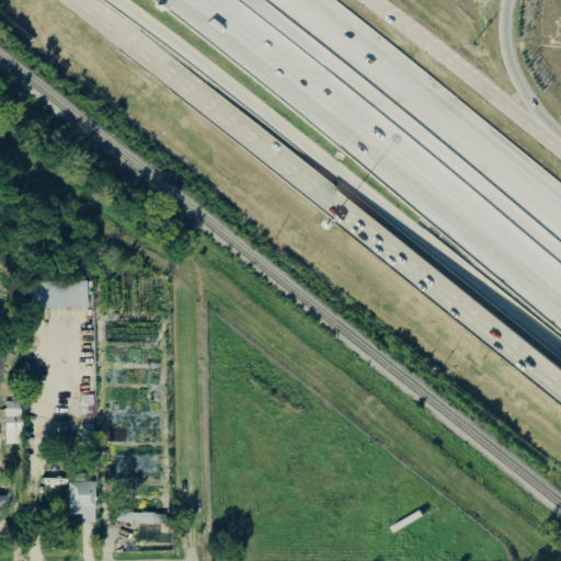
[(32,283),(86,282),(87,309),(32,310),(32,283)]
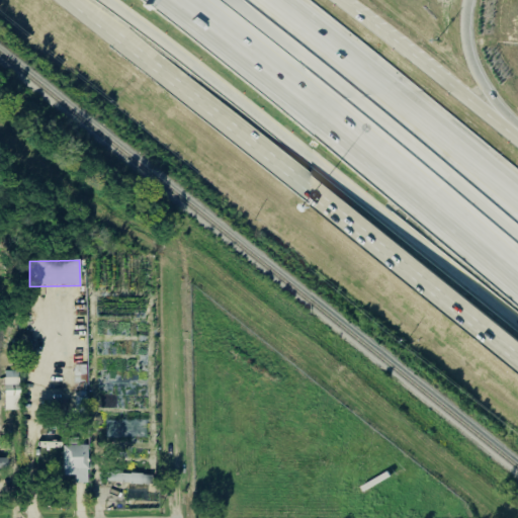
[(75,392),(88,392),(88,366),(76,366),(75,392)]
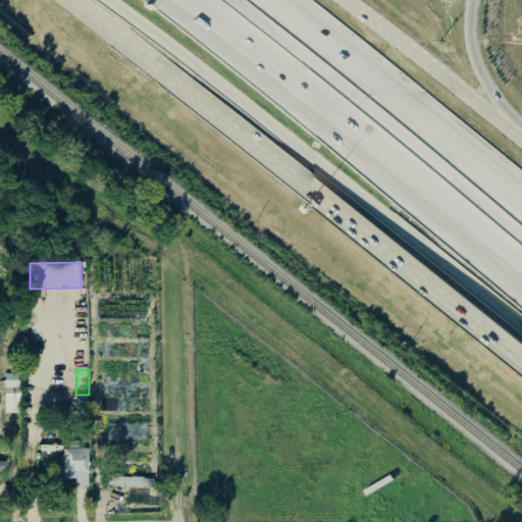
[(6,415),(21,415),(21,375),(6,375),(6,415)]
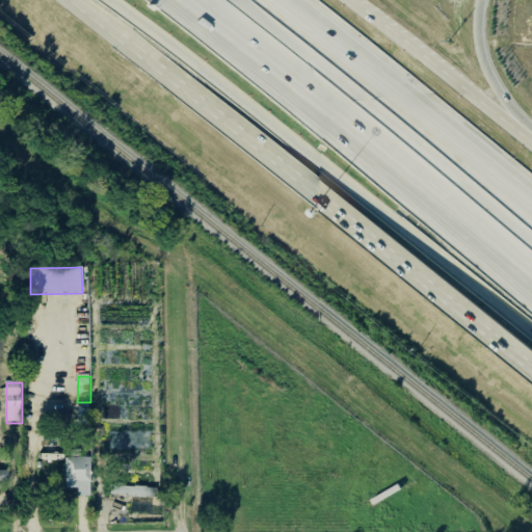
[(92,458),(65,458),(67,490),(79,489),(79,498),(92,498),(92,458)]
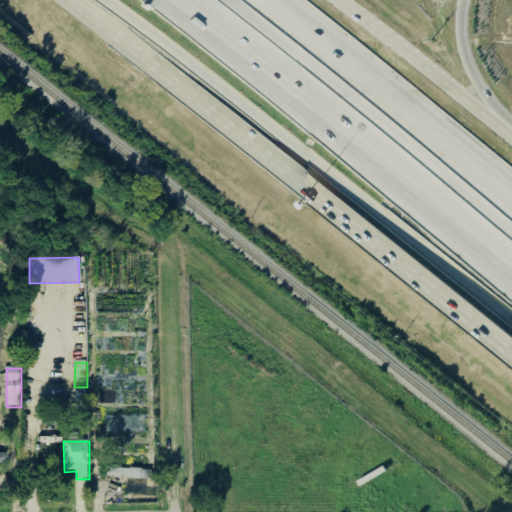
[(0,464),(10,465),(10,455),(0,454),(0,464)]
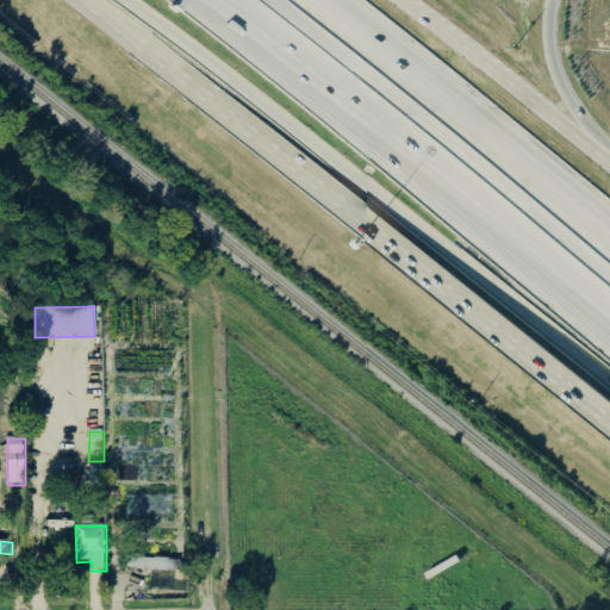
[(424,573),(455,555),(459,561),(428,579),(424,573)]
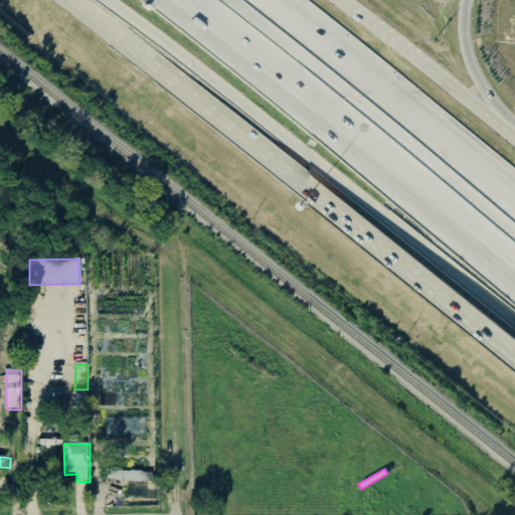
[(109,481),(153,482),(153,473),(110,472),(109,481)]
